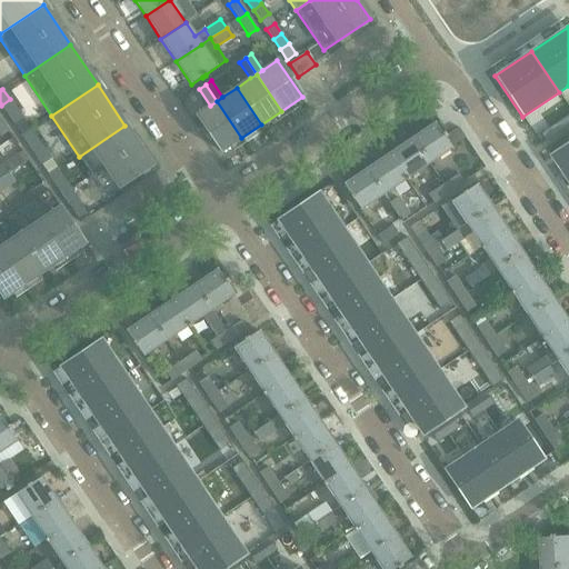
[(10,99),(1,106),(8,116),(17,109),(10,99)]
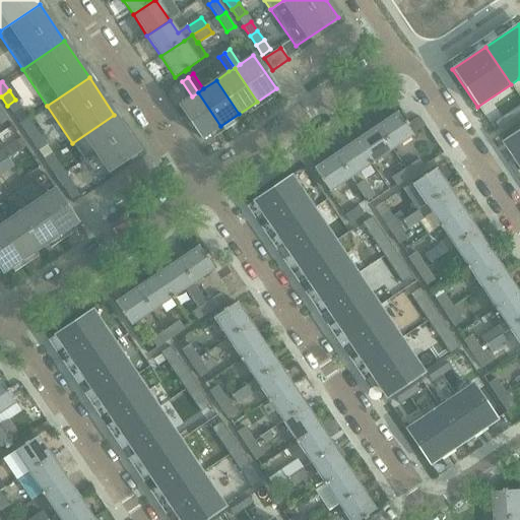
[(220,126),(198,92),(192,96),(179,106),(201,139),(220,126)]
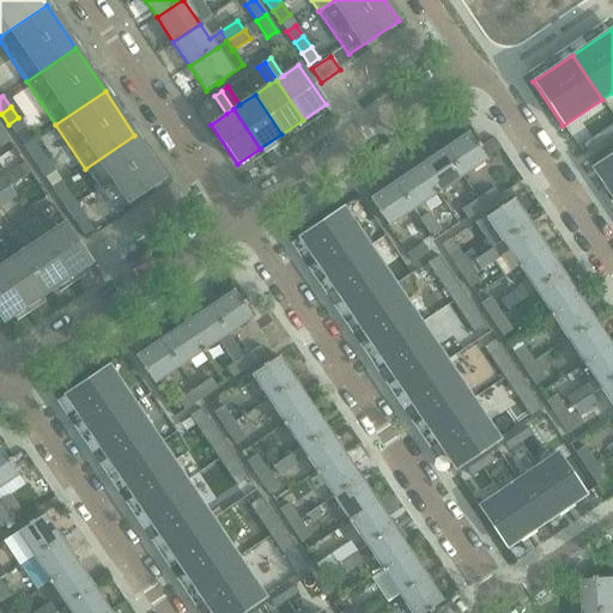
[(18,117),(8,125),(16,135),(25,129),(18,117)]
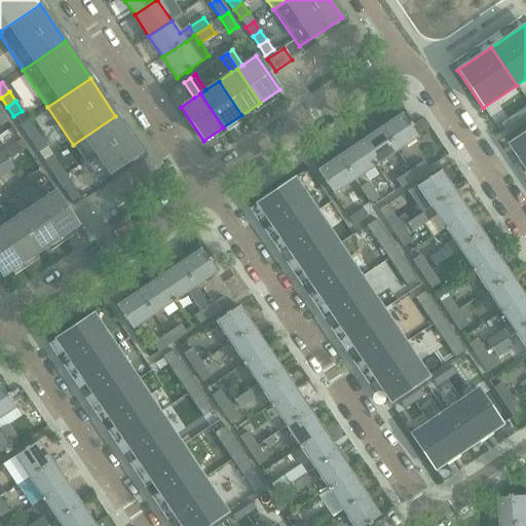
[(0,108),(0,125),(0,126),(8,121),(0,108)]
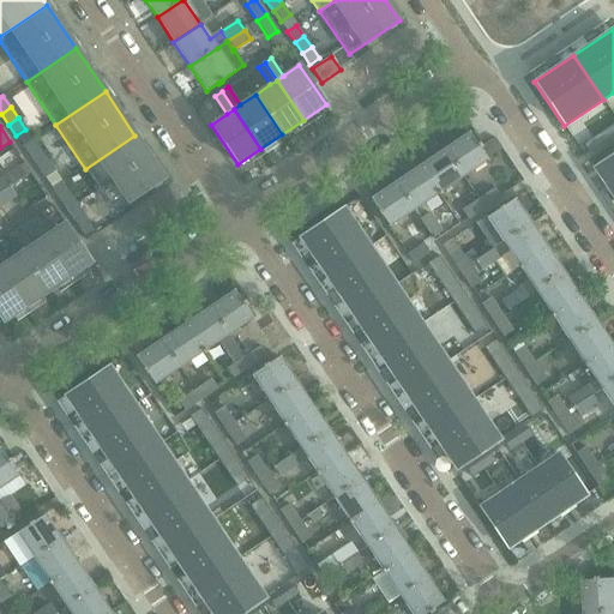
[(607,130),(595,137),(600,145),(612,138),(607,130)]
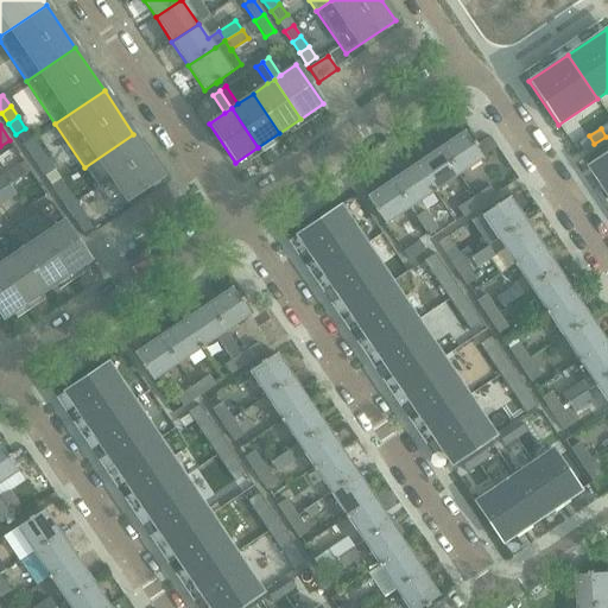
[(475,147),(476,146),(474,143),(473,144),(464,132),(441,149),(458,175),(483,159),(475,147)]
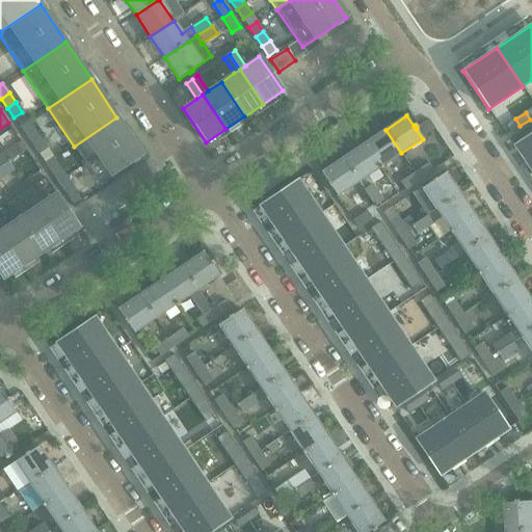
[(74,147),(99,184),(142,155),(116,117),(74,147)]
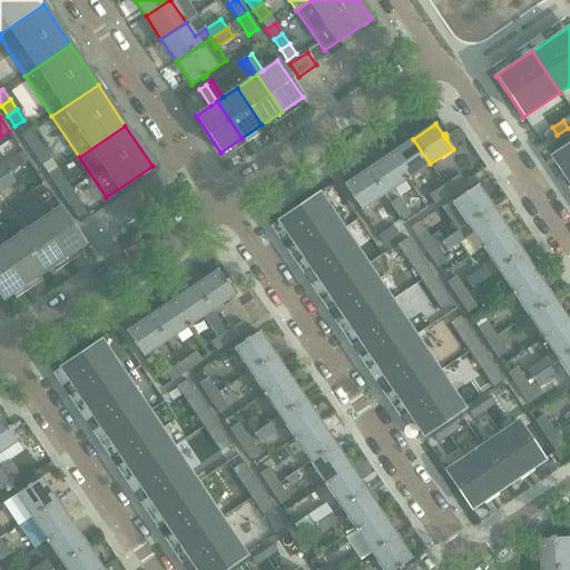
[(552,127),(541,135),(547,143),(557,135),(552,127)]
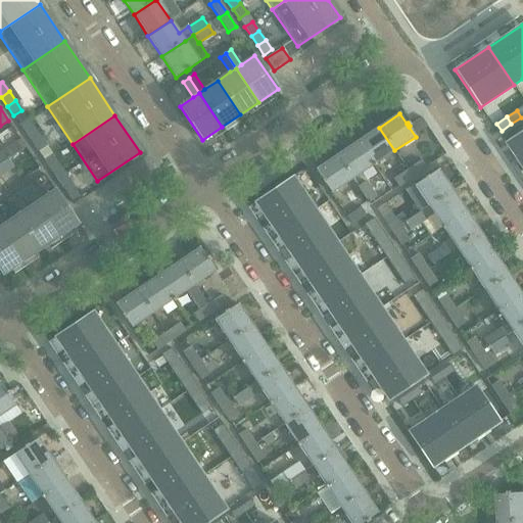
[(28,119),(19,124),(26,133),(34,128),(28,119)]
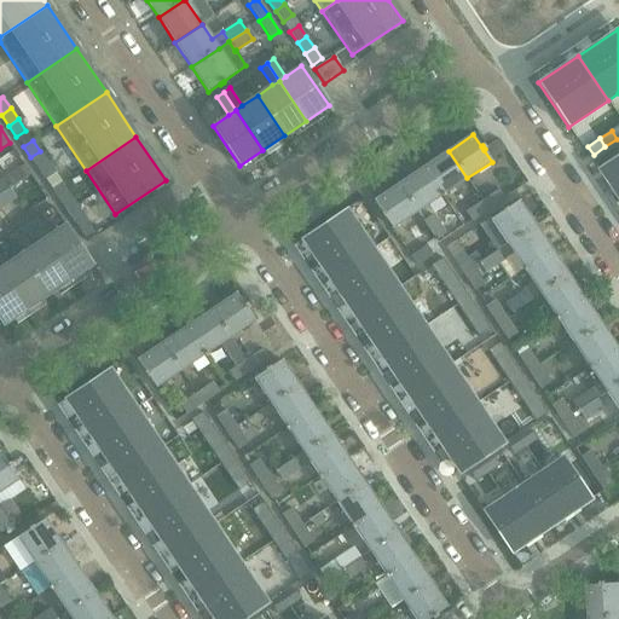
[(40,151),(30,157),(38,169),(47,162),(40,151)]
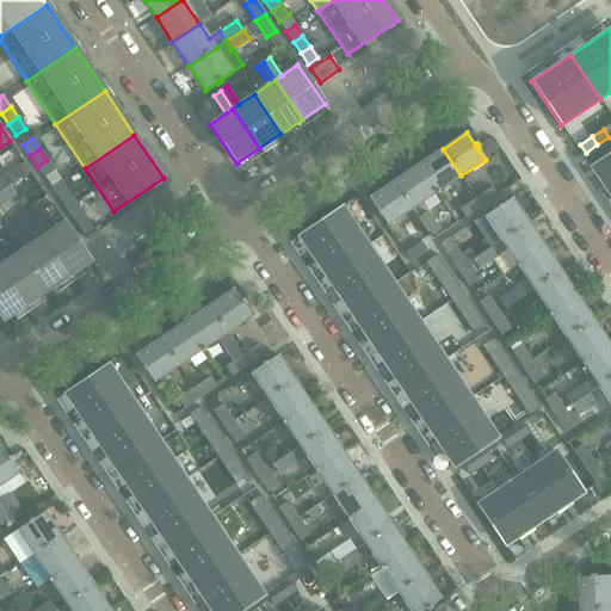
[(443,149),(418,165),(437,192),(461,176),(443,149)]
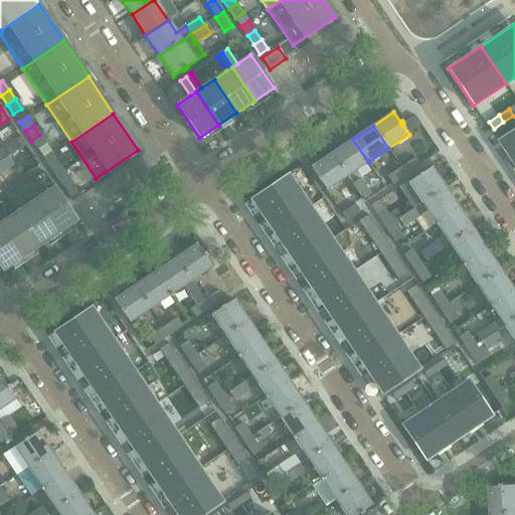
[(514,129),(497,142),(509,159),(514,154),(514,129)]
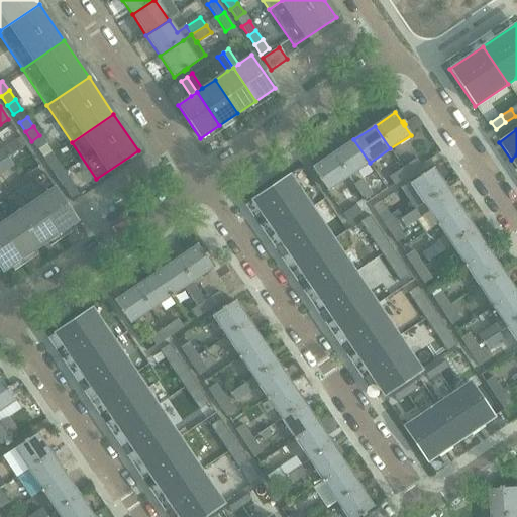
[(39,135),(31,141),(38,150),(45,144),(39,135)]
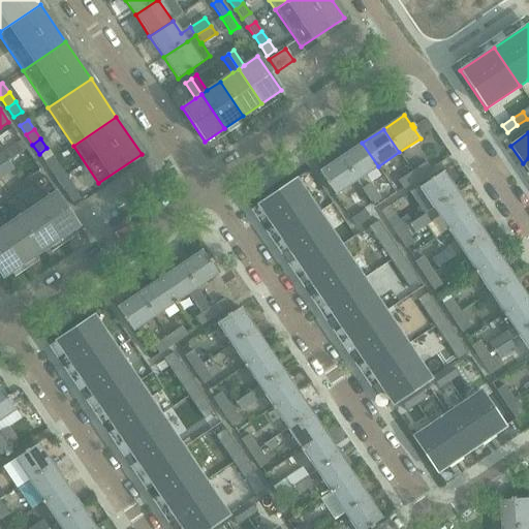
[(4,152),(9,159),(25,149),(20,142),(4,152)]
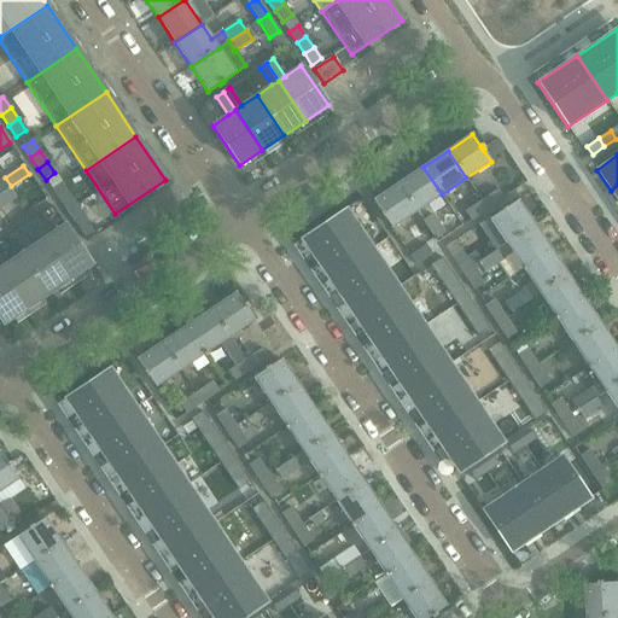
[(423,167),(398,184),(417,211),(442,194),(423,167)]
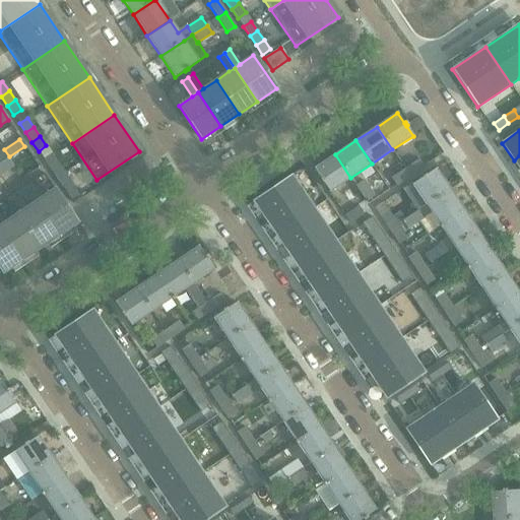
[(3,150),(0,152),(0,164),(8,158),(3,150)]
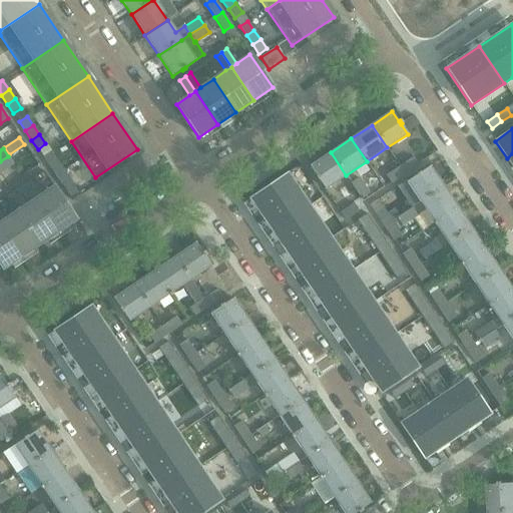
[(51,152),(43,157),(49,166),(57,161),(51,152)]
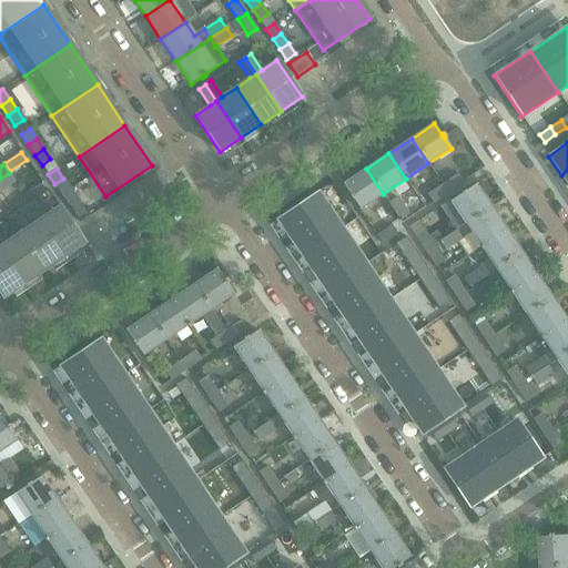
[(351,195),(350,196),(352,200),(353,199),(361,210),(383,194),(366,169),(343,184),(351,195)]
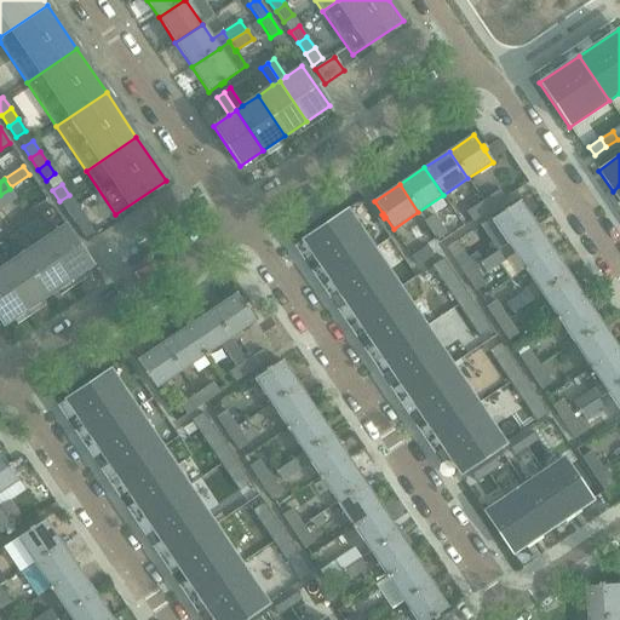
[(10,189),(0,195),(0,208),(16,197),(10,189)]
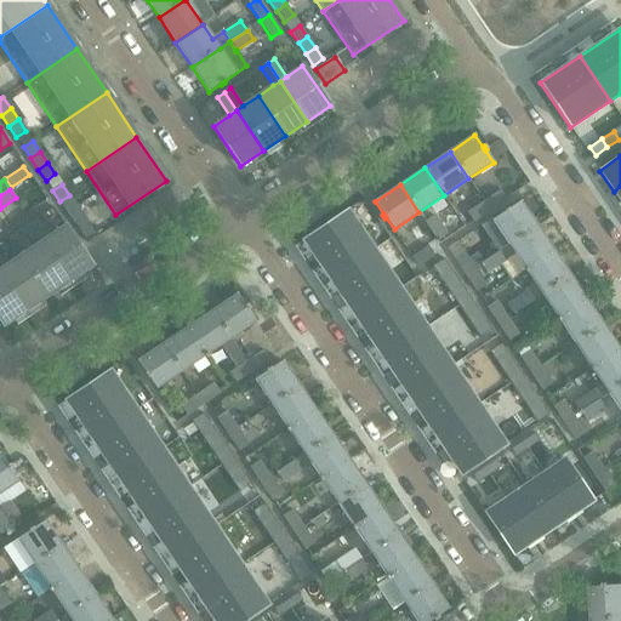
[(500,191),(484,201),(490,211),(507,200),(500,191)]
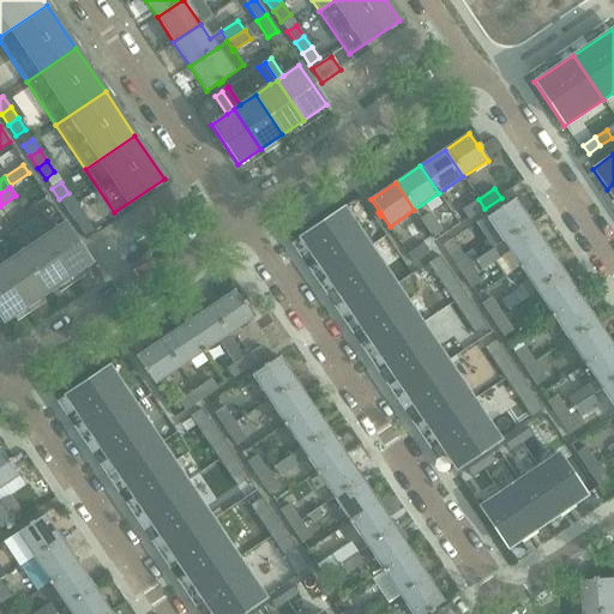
[(68,193),(59,199),(66,210),(76,204),(68,193)]
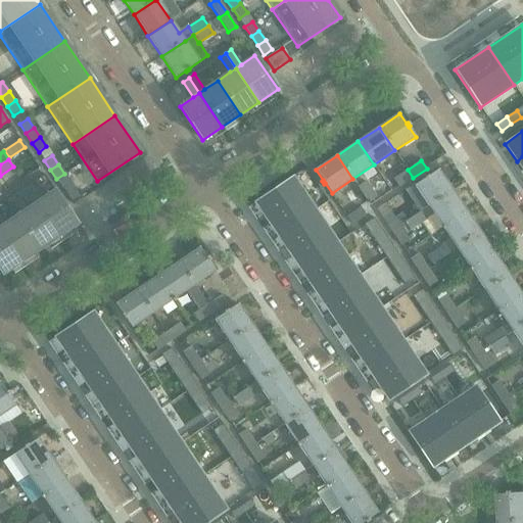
[(408,170),(393,180),(398,187),(413,178),(408,170)]
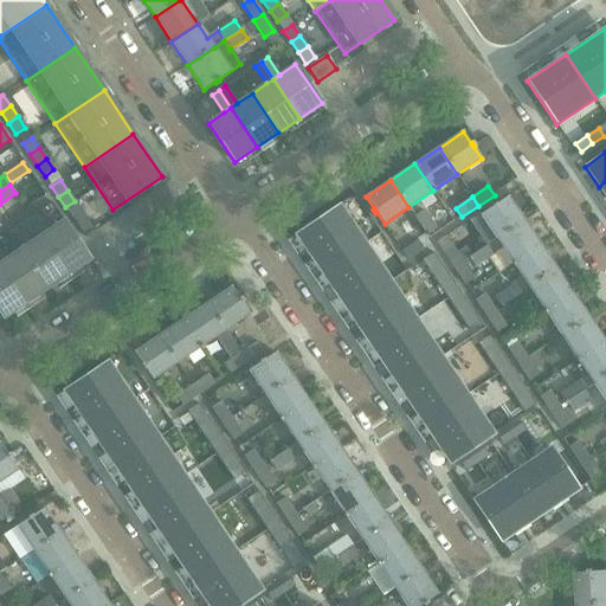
[(490,206),(491,207),(481,216),(496,239),(523,221),(507,198),(496,205),(495,204),(490,206)]
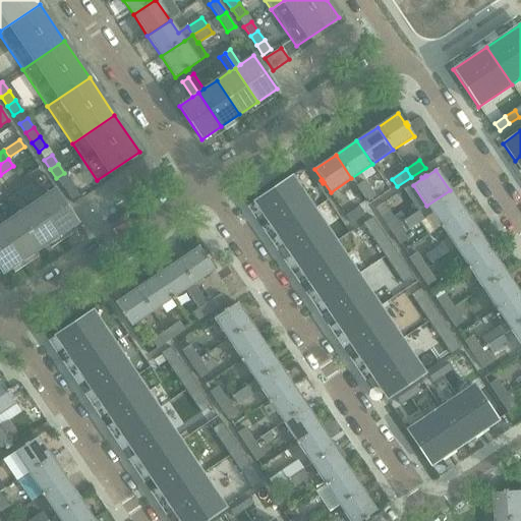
[(64,173),(56,178),(63,188),(70,182),(64,173)]
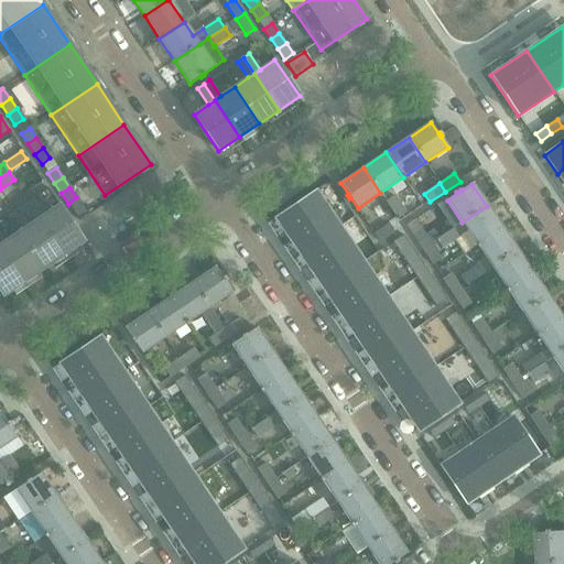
[(315,192),(274,219),(299,255),(339,227),(315,192)]
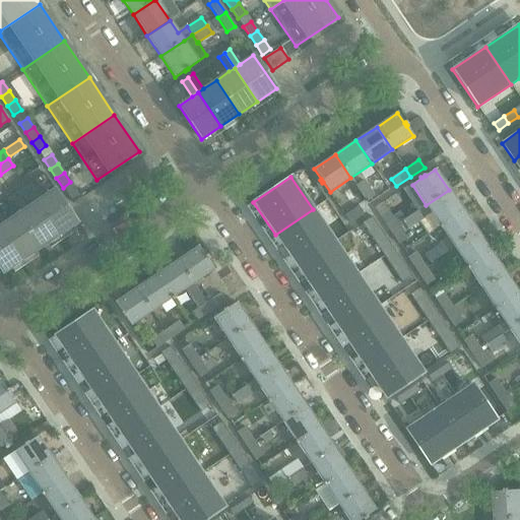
[(365,181),(356,186),(366,200),(374,195),(365,181)]
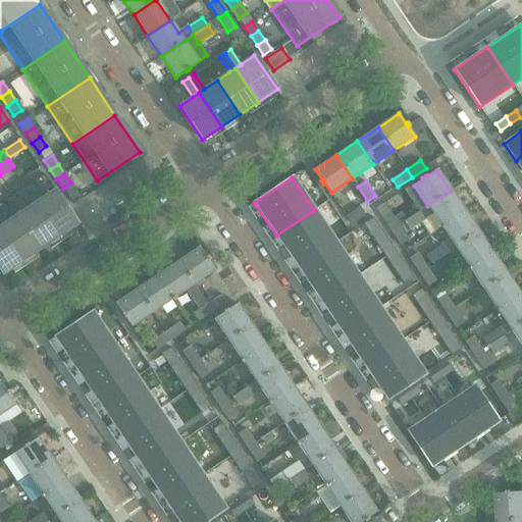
[(31,184),(25,188),(58,237),(77,223),(55,190),(41,199),(31,184)]
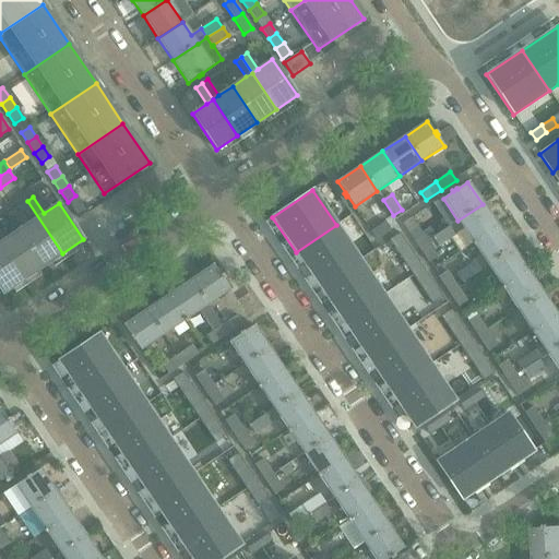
[(32,222),(19,230),(43,266),(62,253),(27,201),(21,205),(32,222)]
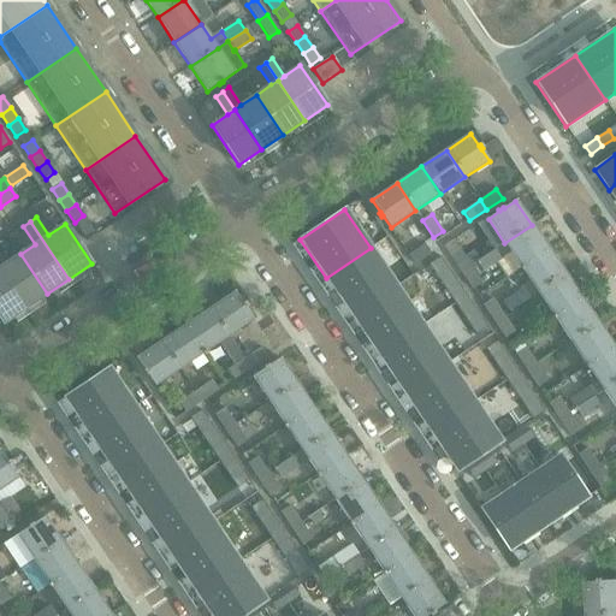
[(532,225),(504,243),(521,268),(549,249),(532,225)]
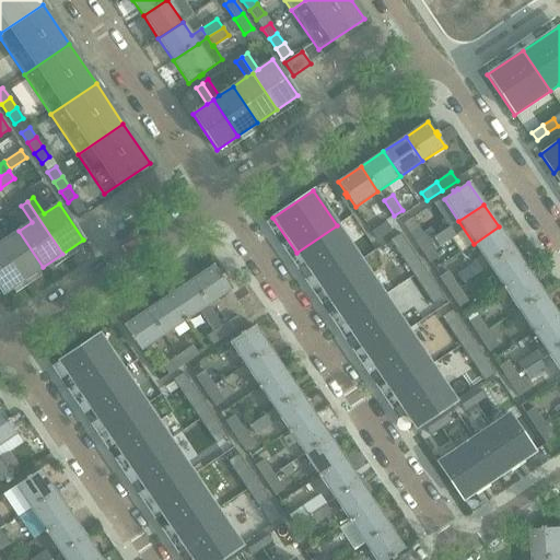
[(412,219),(404,224),(409,233),(419,248),(428,243),(418,228),(412,219)]
